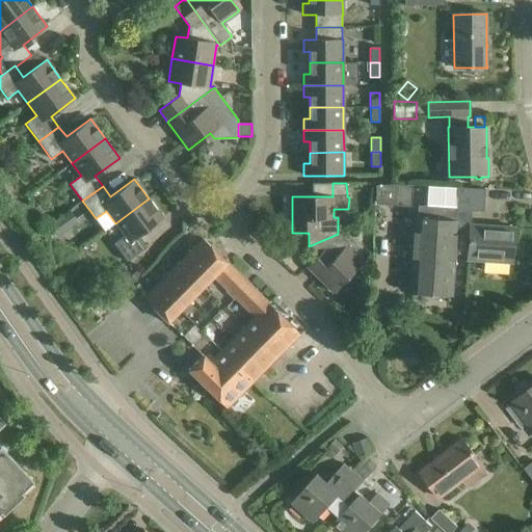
[(375,197),(375,204),(376,204),(394,205),(410,206),(411,185),(395,185),(376,185),(375,185),(375,197)]
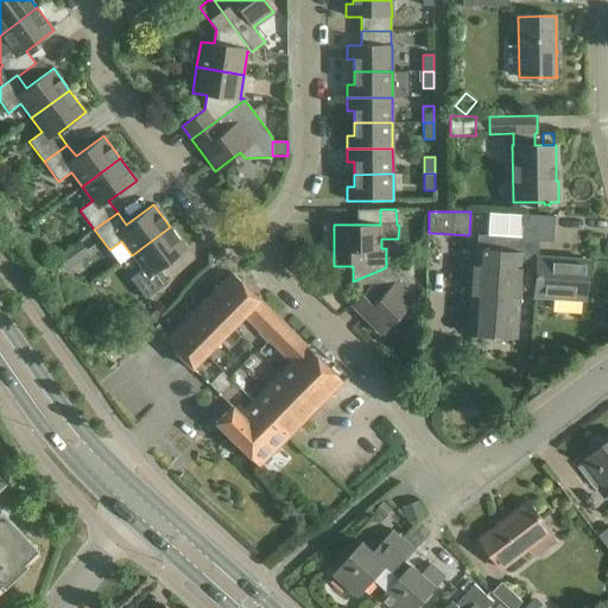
[(159,270),(187,249),(170,227),(132,255),(143,268),(130,278),(145,299),(169,283),(159,270)]
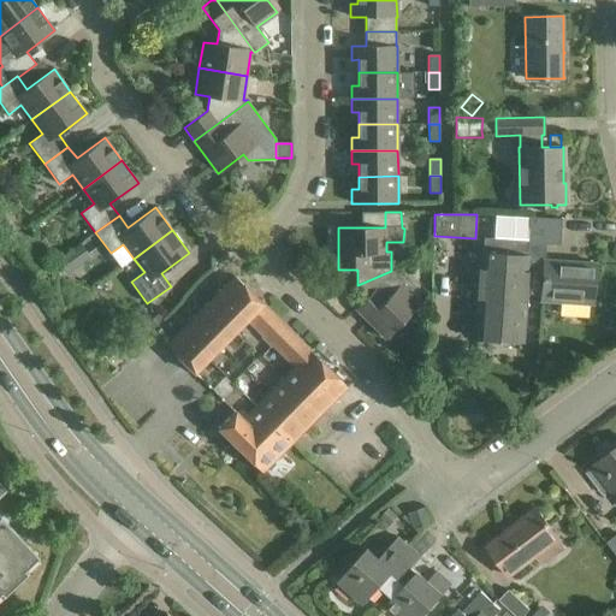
[(525,303),(525,294),(527,260),(528,246),(528,241),(493,238),(492,254),(480,253),(478,301),(525,303)]
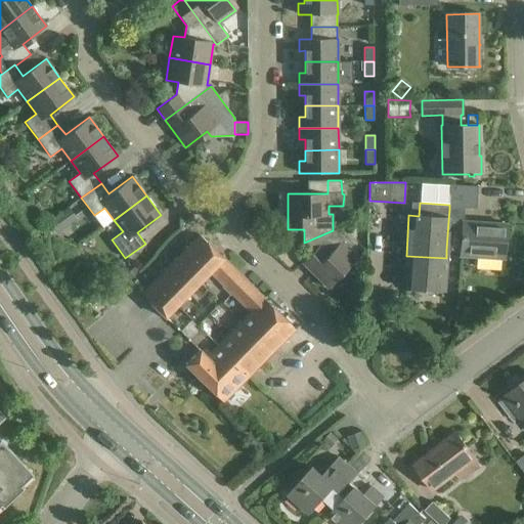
[(57,214),(46,223),(48,225),(55,234),(67,226),(57,214)]
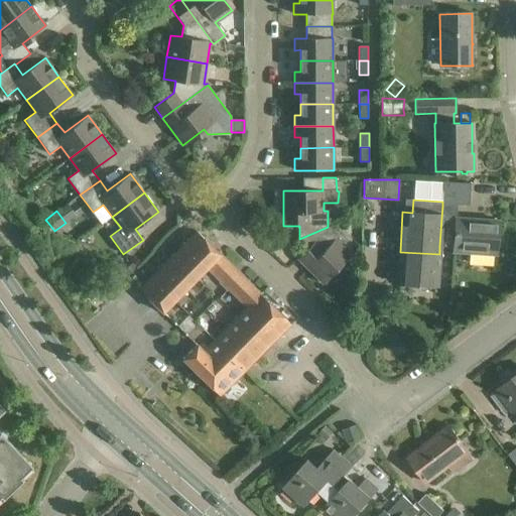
[(496,255),(498,221),(456,218),(455,219),(441,218),(439,246),(454,247),(453,252),(496,255)]
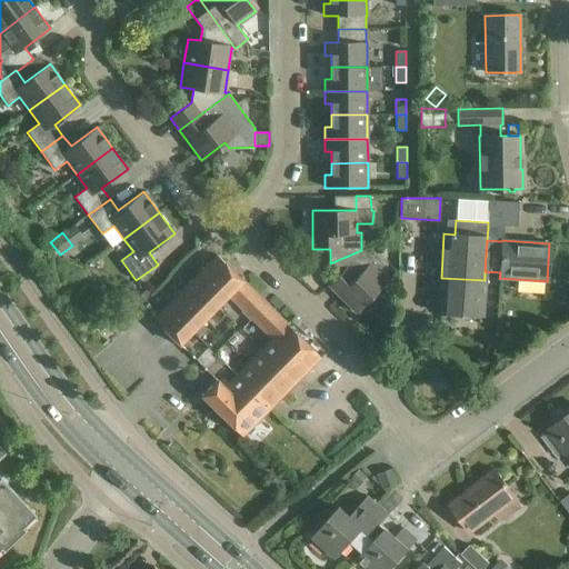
[(370,265),(373,262),(361,250),(330,263),(340,273),(328,286),(356,313),(387,281),(370,265)]
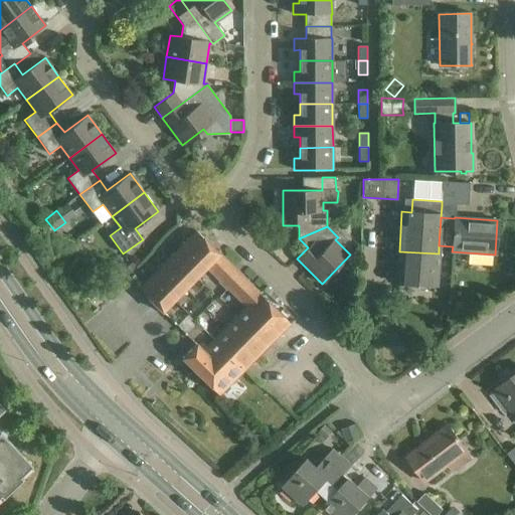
[(185,243),(208,267),(219,254),(196,231),(185,243)]
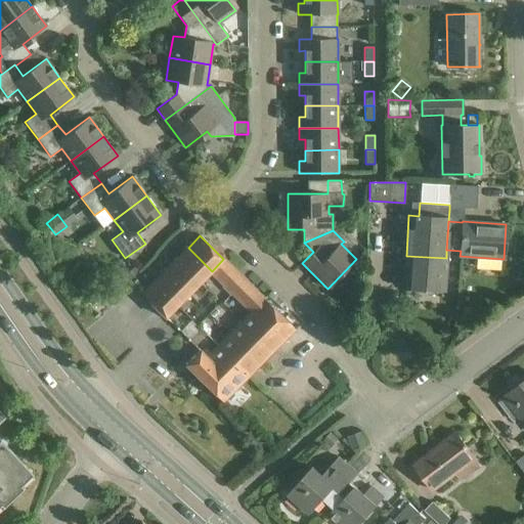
[(211,272),(212,271),(188,248),(177,259),(201,282),(211,272)]
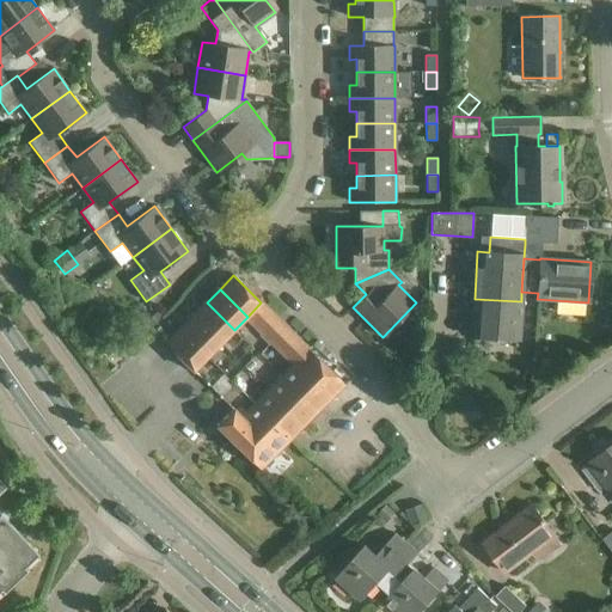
[(519,341),(521,301),(475,299),(471,337),(519,341)]
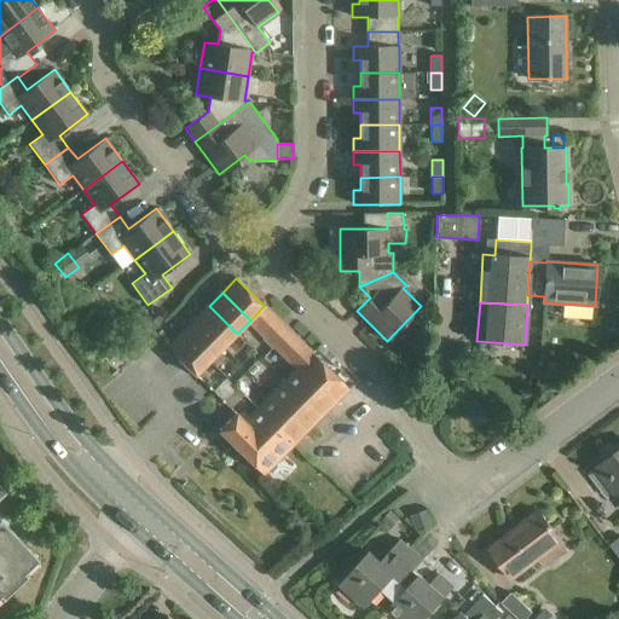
[(223,348),(237,334),(209,306),(195,319),(223,348)]
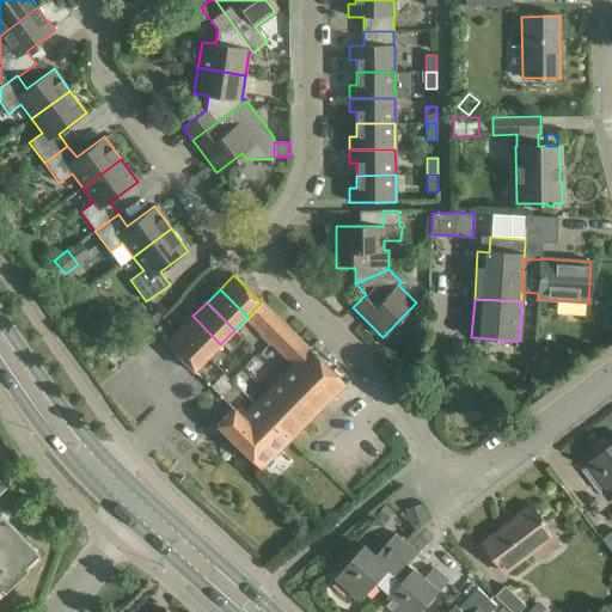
[(248,317),(246,318),(262,334),(261,335),(262,336),(277,319),(261,303),(248,317)]
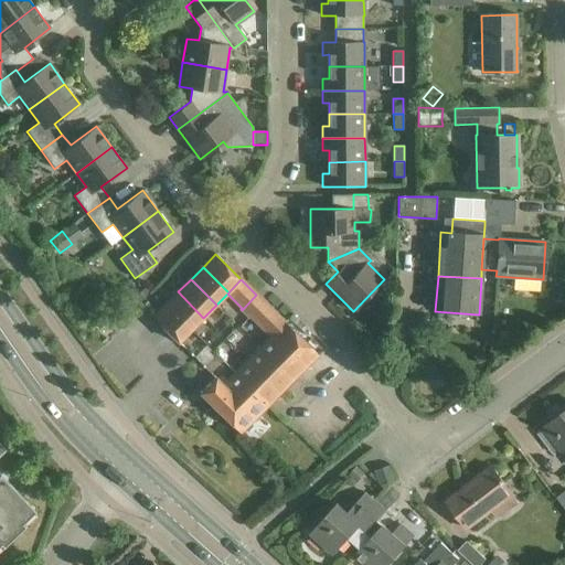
[(134,290),(119,305),(129,313),(137,305),(139,302),(142,299),(134,290)]
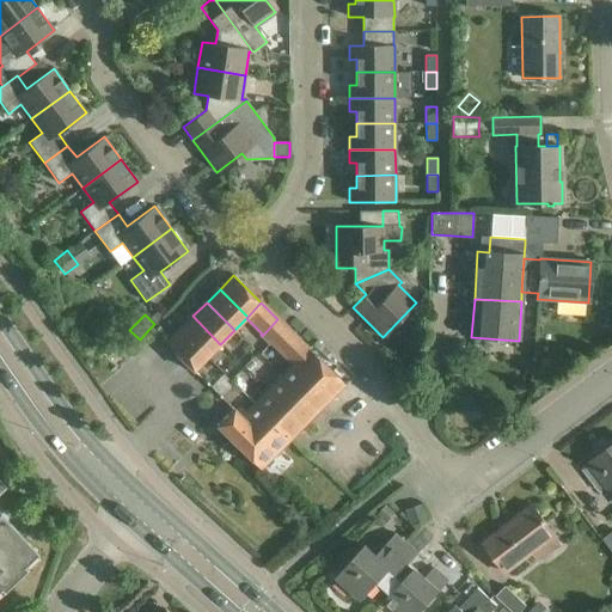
[(207,357),(220,344),(193,316),(179,330),(207,357)]
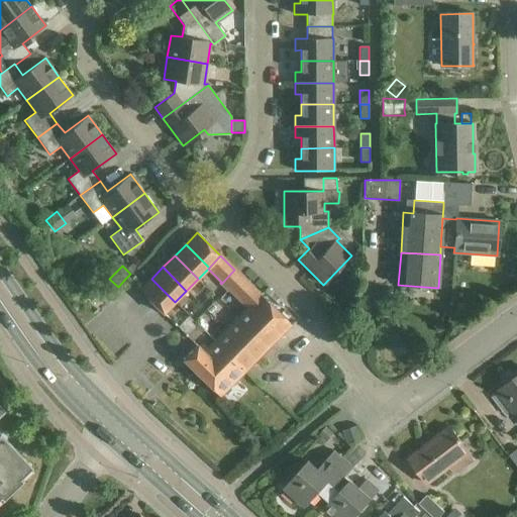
[(241,277),(229,289),(248,307),(257,297),(260,295),(241,277)]
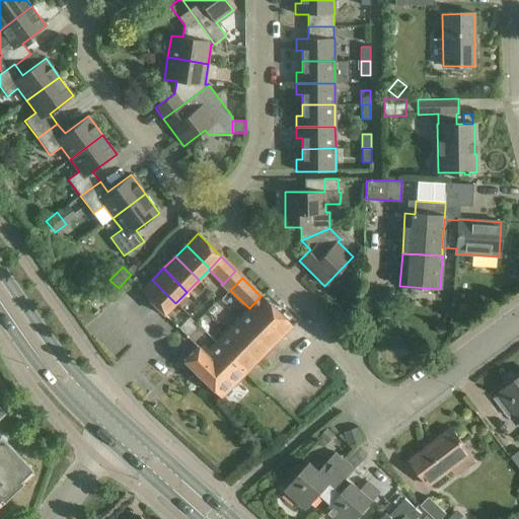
[(163,314),(175,303),(152,280),(140,291),(163,314)]
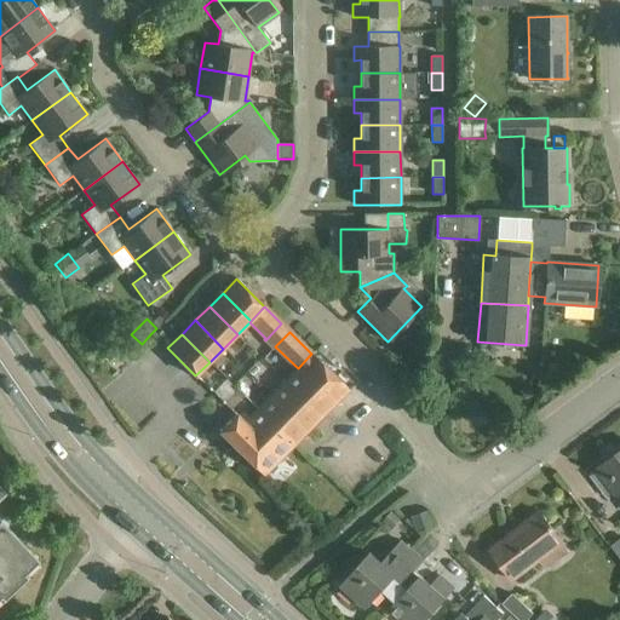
[(309,356),(298,368),(334,405),(349,390),(311,354),(309,356)]
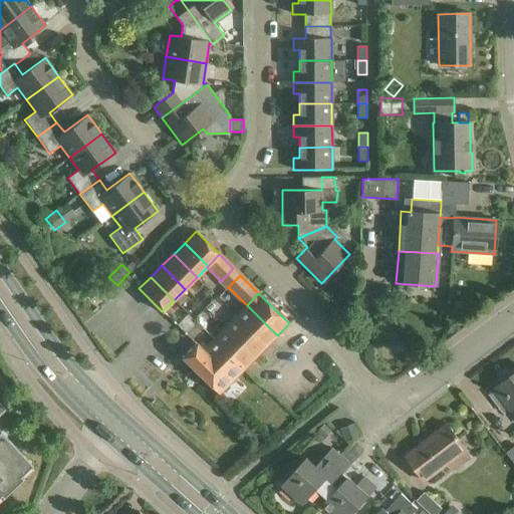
[(211,302),(206,308),(209,311),(214,305),(211,302)]
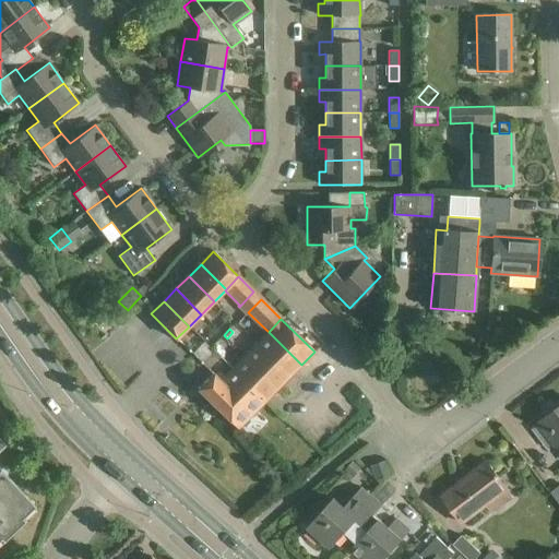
[(269,332),(258,343),(290,376),(301,365),(269,332)]
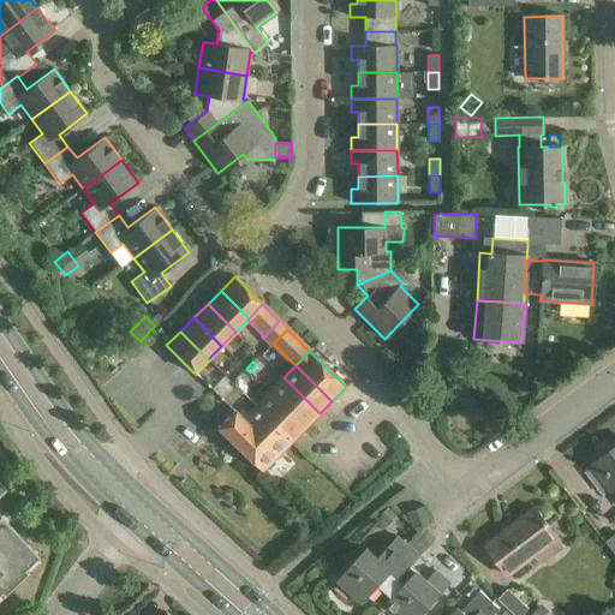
[(284,377),(270,390),(306,427),(320,413),(284,377)]
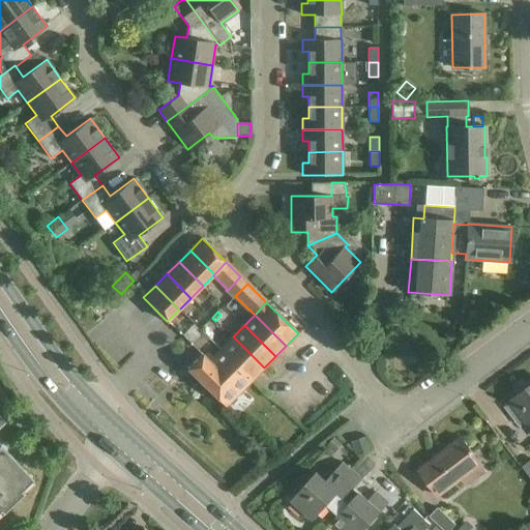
[(203,332),(192,344),(198,350),(209,339),(203,332)]
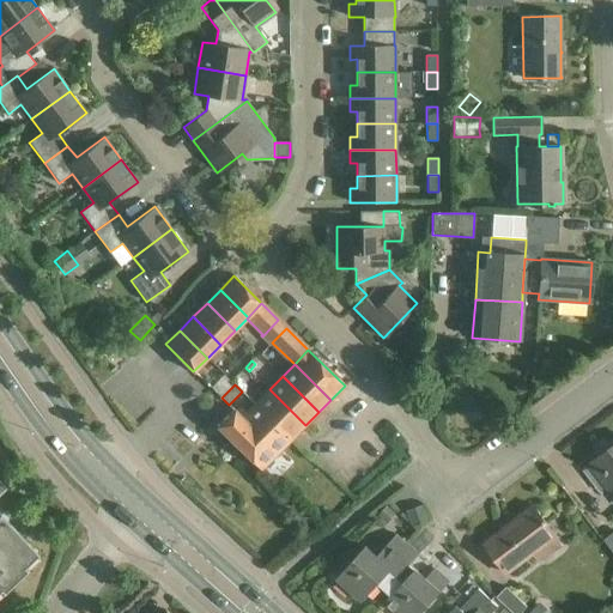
[(519,395),(527,393),(526,384),(517,387),(519,395)]
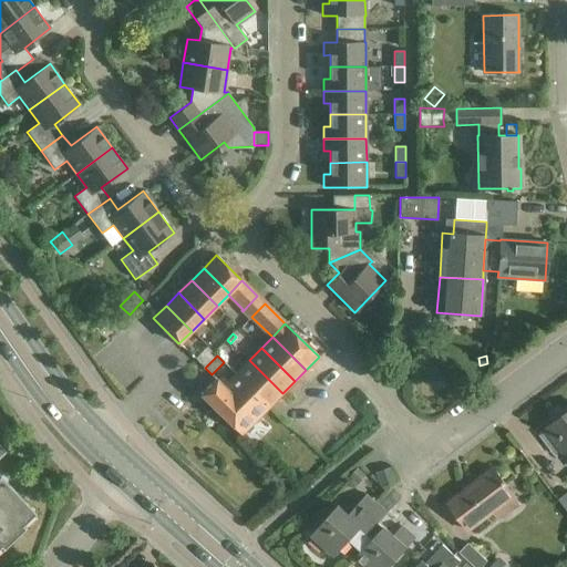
[(236,373),(269,406),(282,393),(249,360),(236,373)]
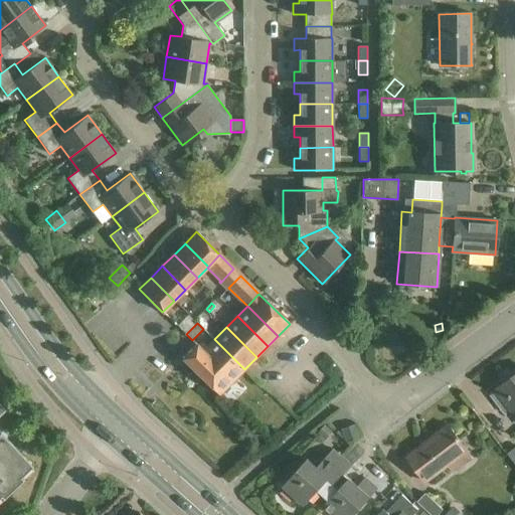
[(182,358),(219,395),(244,369),(214,339),(206,348),(201,343),(198,346),(196,344),(182,358)]
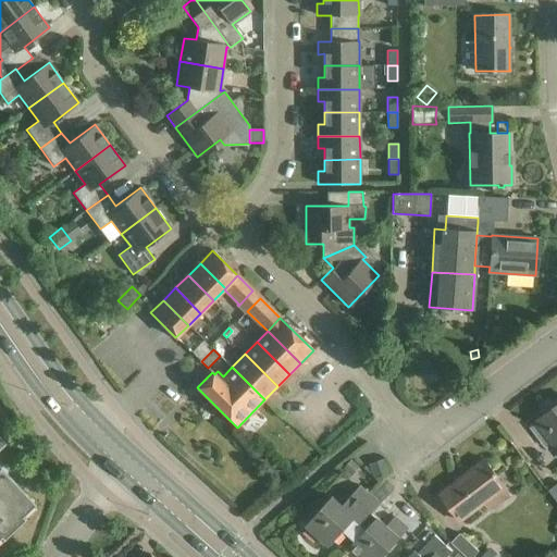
[(556,437),(556,405),(535,422),(536,423),(542,419),(556,437)]
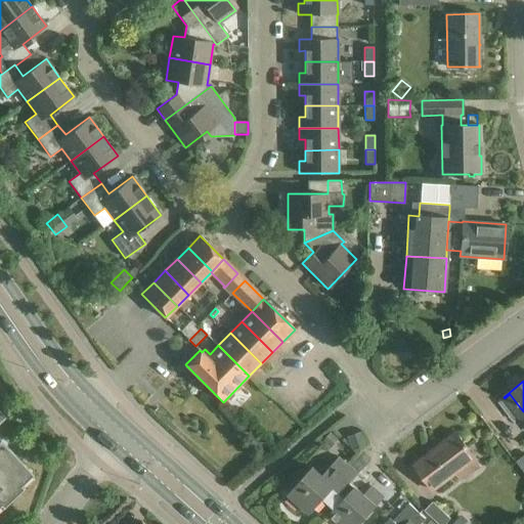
[(0,506),(2,509),(25,488),(24,487),(23,487),(22,486),(33,475),(0,439),(0,421),(5,417),(0,410),(0,506)]
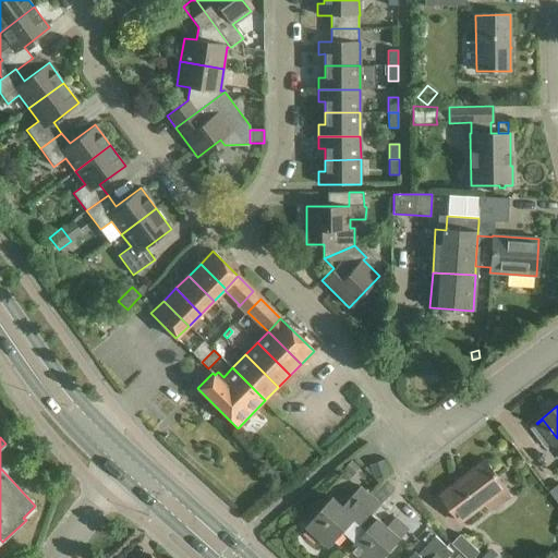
[(352,460),(343,470),(352,476),(361,468),(352,460)]
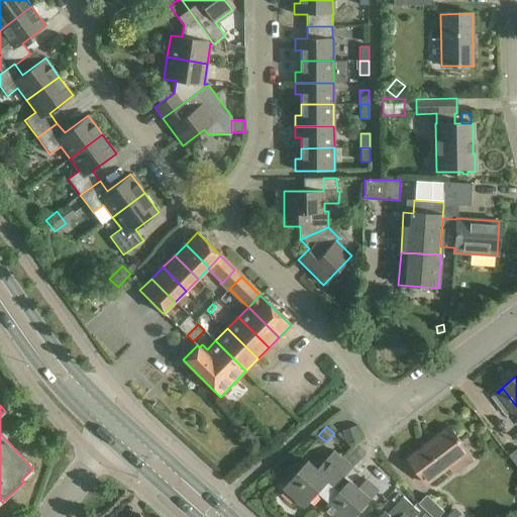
[(432,440),(408,458),(428,483),(449,468),(470,451),(449,426),(448,426),(449,427),(433,439),(432,438),(432,439),(432,440)]
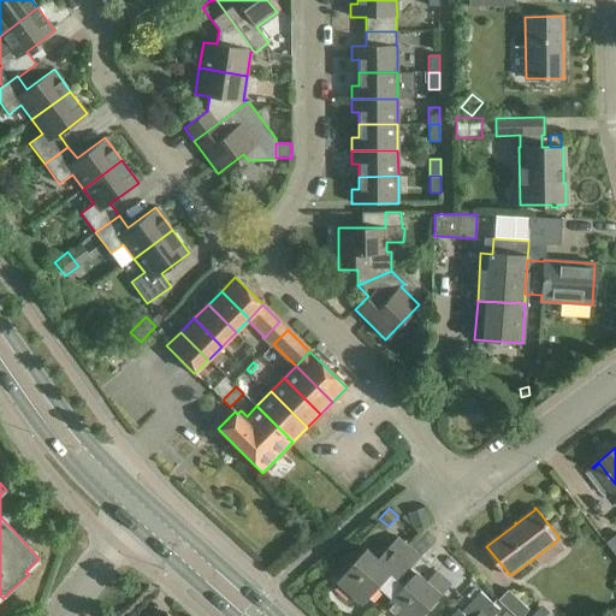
[(368,549),(339,581),(365,604),(380,587),(394,599),(408,585),(390,569),(409,548),(398,537),(379,558),(368,549)]
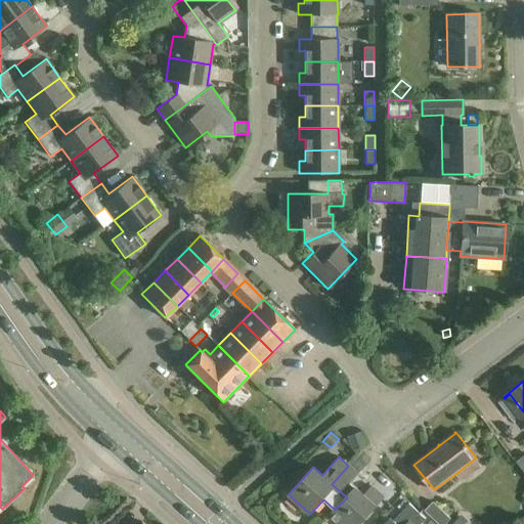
[(331,514),(341,523),(360,523),(384,497),(372,486),(364,494),(350,482),(358,474),(348,466),(332,484),(347,497),(335,510),(331,514)]
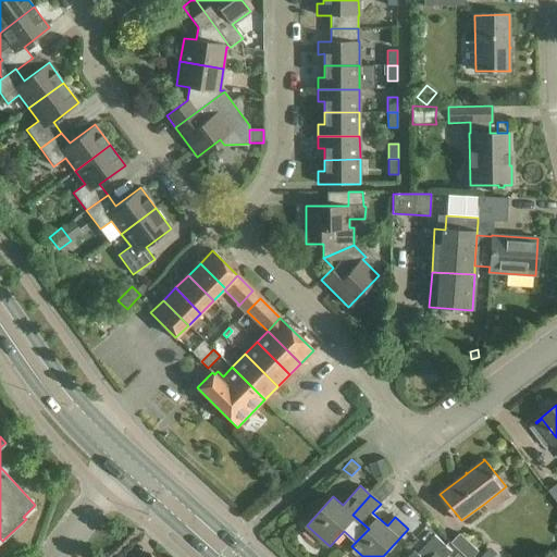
[(416,551),(409,556),(447,556),(453,552),(447,546),(435,535),(434,535),(430,532),(422,540),(426,544),(419,554),(416,551)]
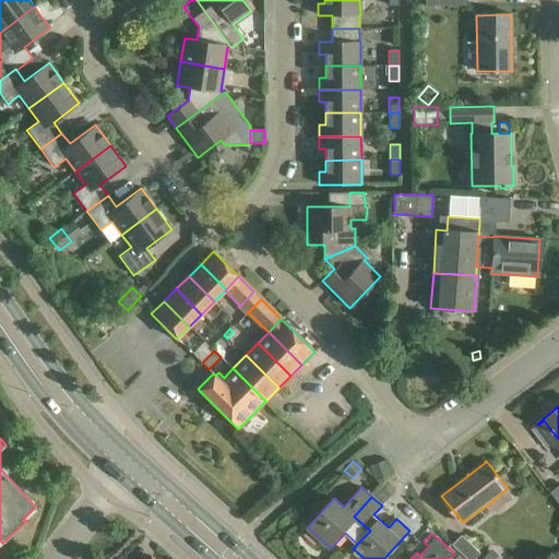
[(467,558),(475,558),(482,554),(462,535),(453,545),(467,558)]
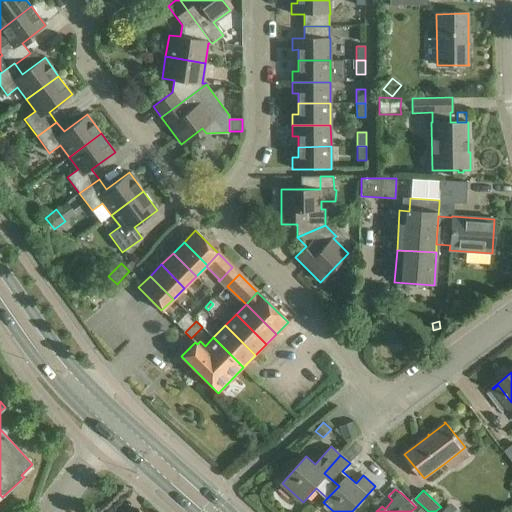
[(442,511),(460,511),(451,503),(442,511)]
